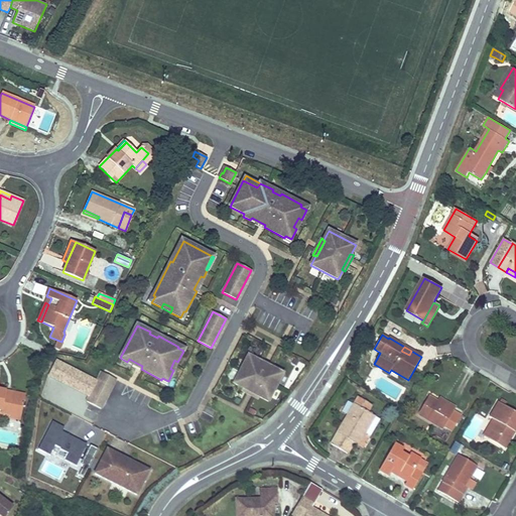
[(282,374),(273,369),(272,370),(257,362),(258,361),(257,361),(248,356),(234,384),(243,388),(244,387),(259,395),(259,396),(268,401),(282,374)]
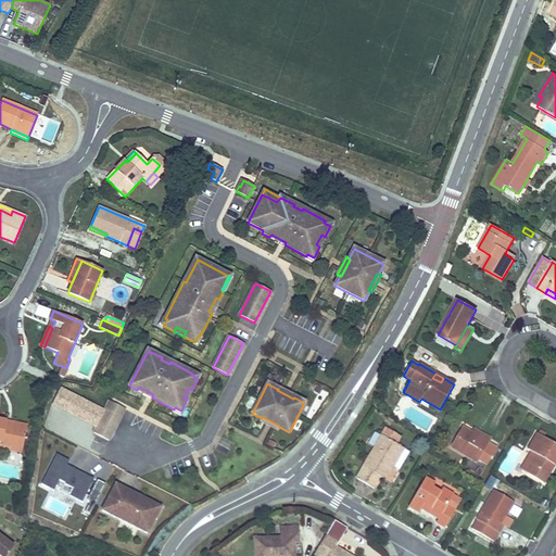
[(278,387),(277,389),(278,389),(277,390),(293,399),(294,397),(295,395),(278,387)]
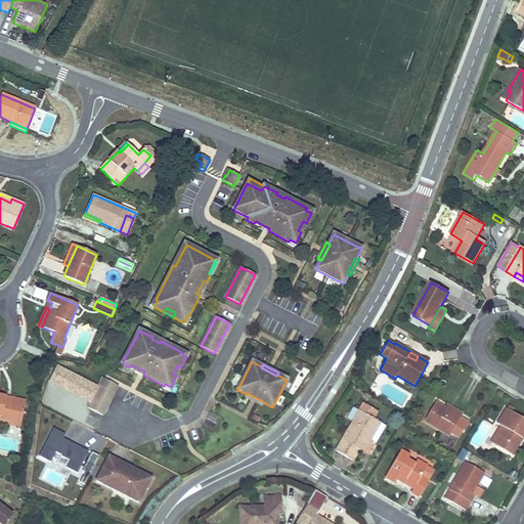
[(102,378),(97,386),(57,365),(49,383),(89,402),(87,407),(104,416),(119,386),(102,378)]
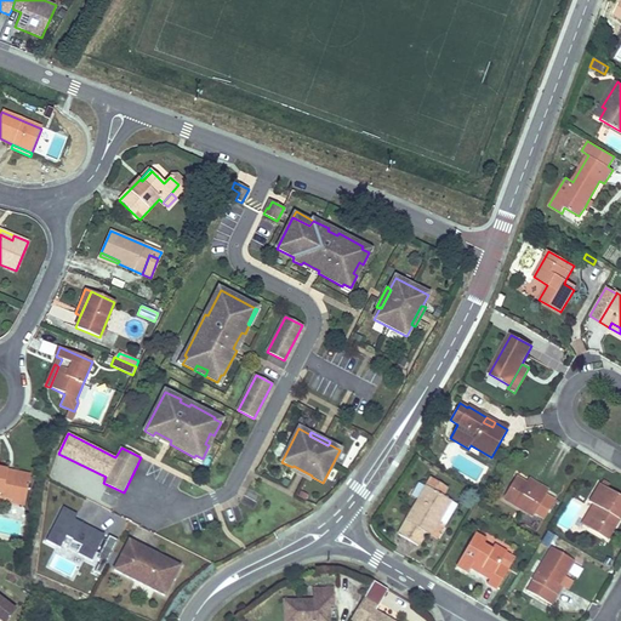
[(311,480),(312,477),(312,476),(294,466),(292,467),(291,469),(311,480)]
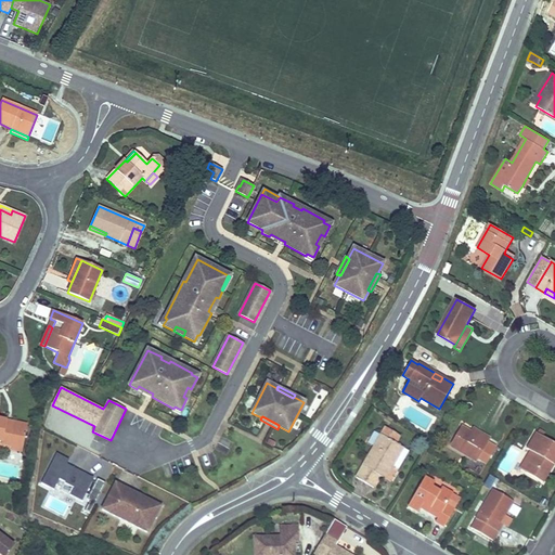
[(7,423),(7,420),(0,417),(0,442),(1,442),(1,444),(12,447),(23,449),(27,427),(7,423)]
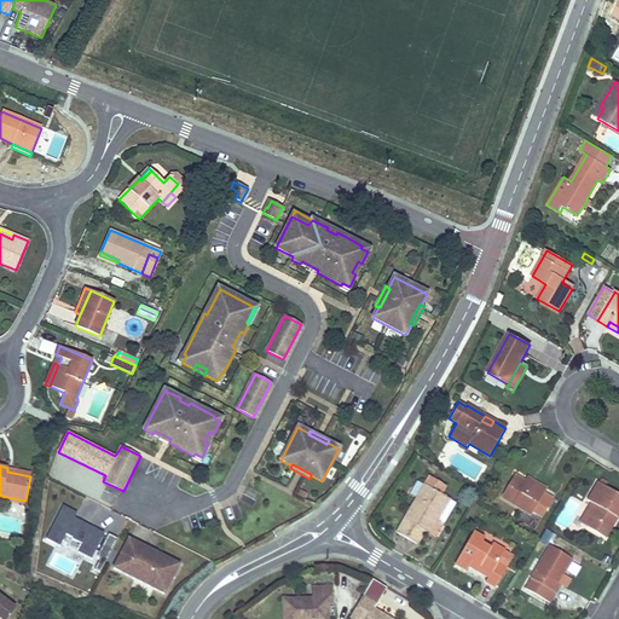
[(548,487),(539,482),(537,487),(525,480),(515,474),(501,498),(531,515),(533,513),(545,492),(548,487)]
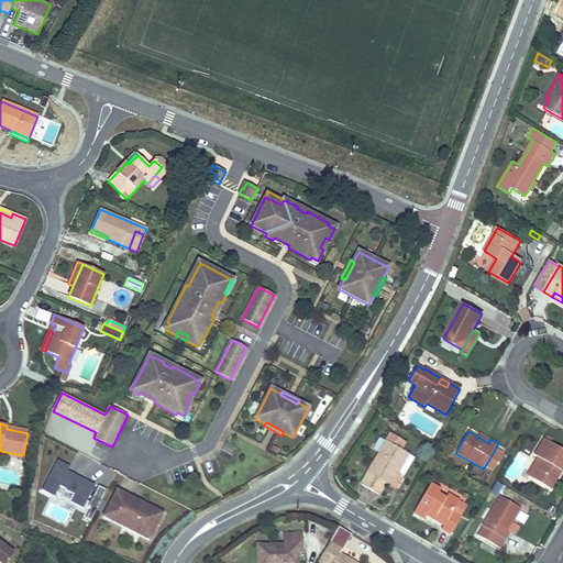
[(390,486),(398,472),(408,454),(400,450),(405,442),(390,433),(367,473),(368,473),(362,485),(378,495),(385,483),(390,486)]
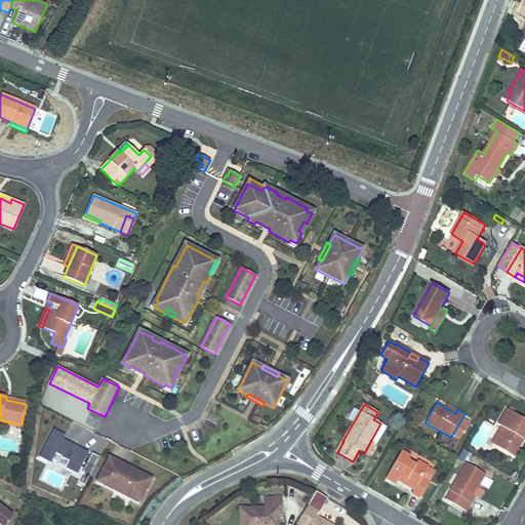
[(447,404),(445,407),(455,413),(457,409),(447,404)]
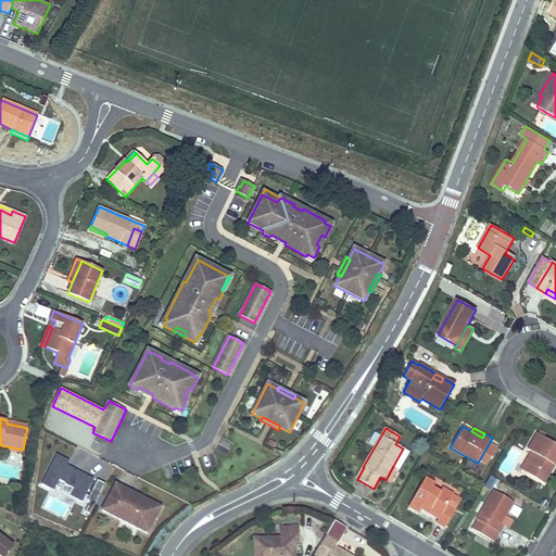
[(527,450),(531,452),(536,455),(526,472),(540,481),(545,474),(548,476),(555,465),(551,462),(553,457),(555,459),(555,444),(543,438),(545,433),(540,430),(538,434),(536,433),(527,450)]
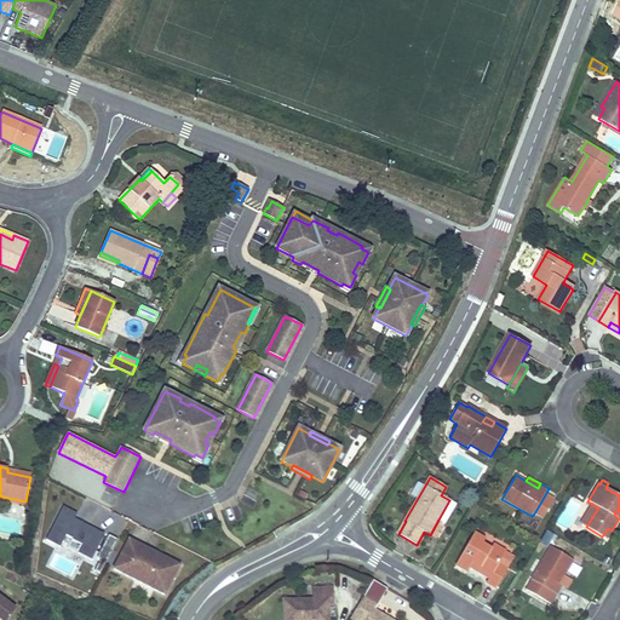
[(555,499),(546,493),(534,514),(543,520),(555,499)]
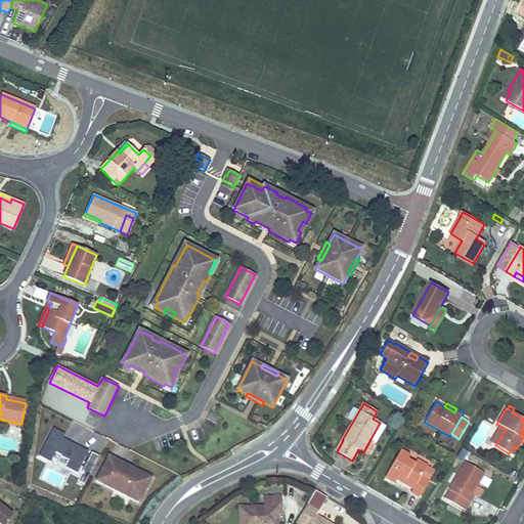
[(386,426),(380,423),(370,439),(376,443),(386,426)]
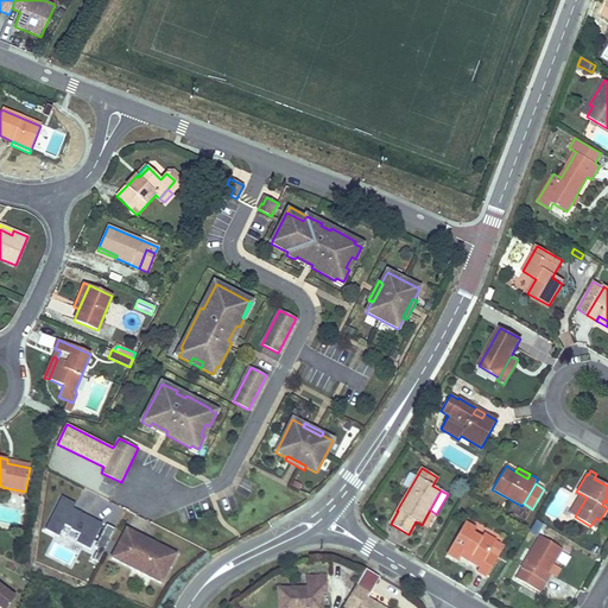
[(569,513),(575,517),(587,498),(581,494),(569,513)]
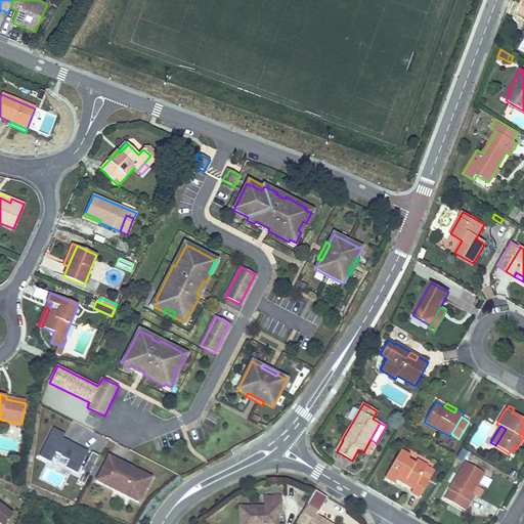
[(80,482),(84,485),(99,455),(91,451),(89,455),(87,454),(88,451),(63,439),(66,435),(53,429),(39,457),(50,463),(55,452),(60,455),(60,456),(69,461),(66,468),(77,474),(81,467),(83,468),(82,471),(84,473),(80,482)]
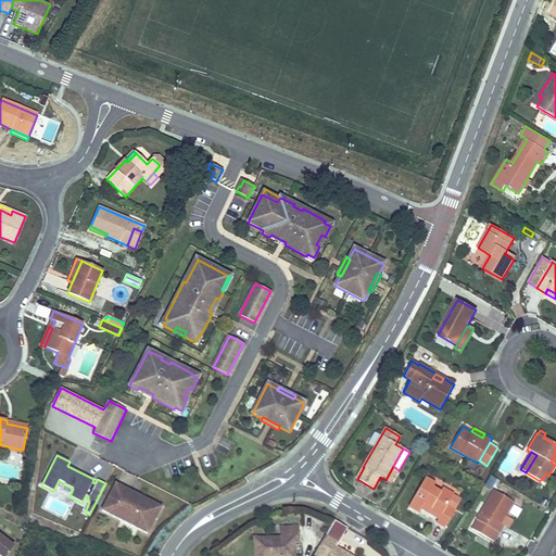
[(418,512),(421,508),(424,504),(430,508),(428,513),(439,518),(437,522),(445,528),(454,510),(446,506),(453,495),(442,489),(440,493),(432,489),(434,484),(425,479),(408,506),(418,512)]
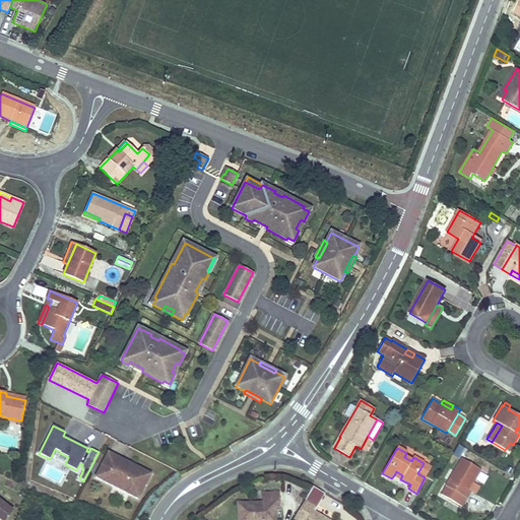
[(151,474),(129,463),(126,467),(120,464),(122,460),(108,452),(95,477),(138,500),(151,474)]
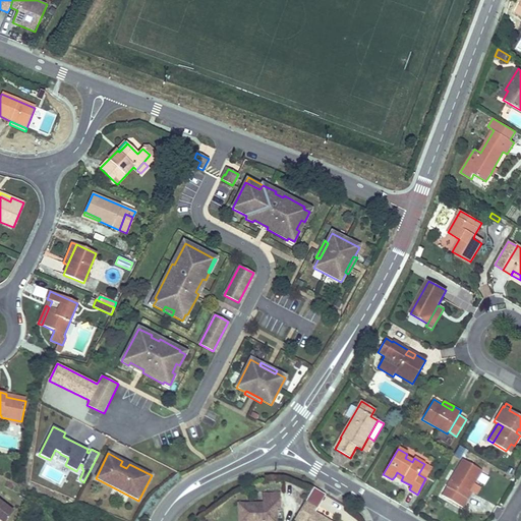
[(464,508),(472,493),(470,491),(475,483),(482,471),(462,459),(446,486),(447,486),(442,495),(464,508)]
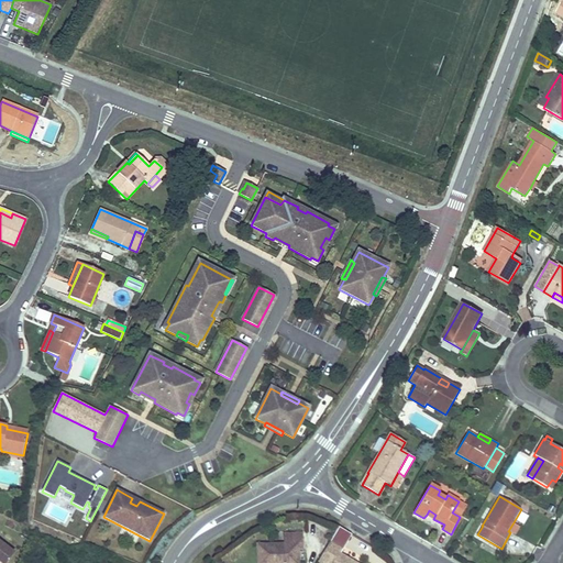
[(467,506),(459,501),(452,512),(460,517),(467,506)]
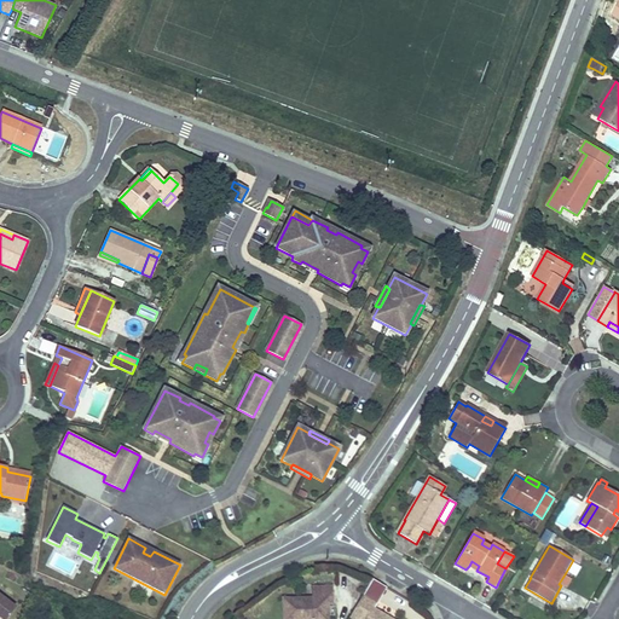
[(565,574),(559,584),(561,585),(567,589),(572,579),(565,574)]
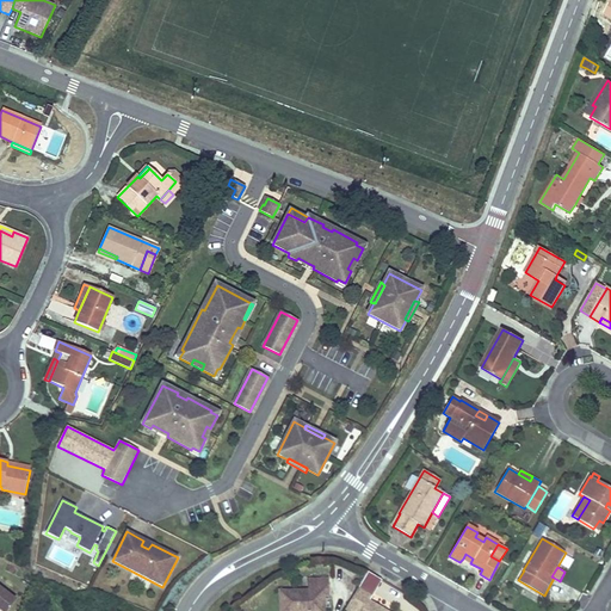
[(279,610),(323,610),(323,597),(328,597),(328,579),(308,579),(308,591),(279,591),(279,610)]
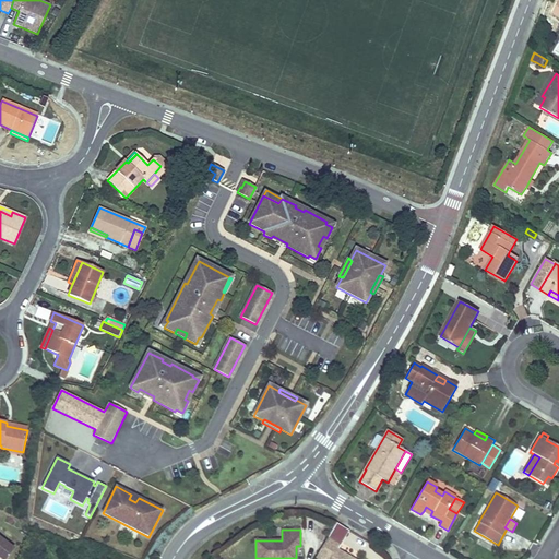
[(0,557),(2,558),(4,558),(13,548),(0,537),(0,557)]
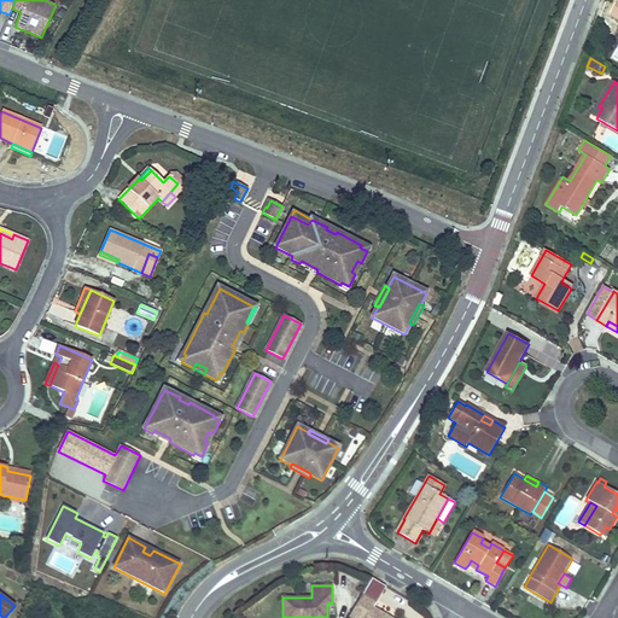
[(390,617),(391,617),(373,607),(377,602),(362,594),(350,616),(353,617),(390,617)]
